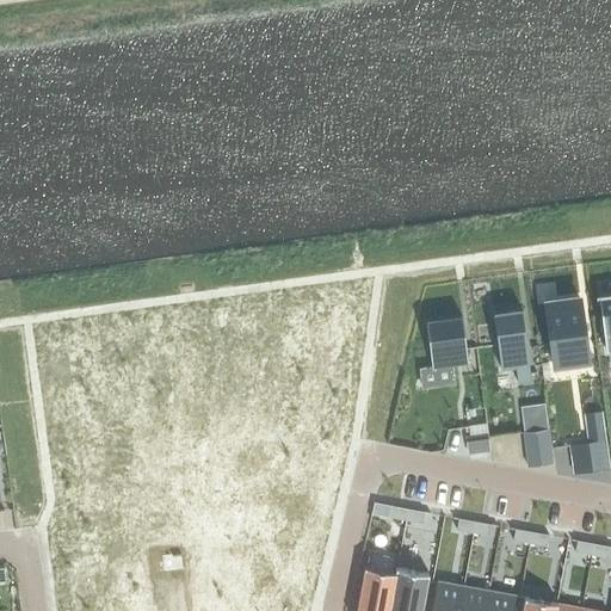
[(610,295),(598,297),(599,301),(604,343),(605,350),(610,349),(610,295)]
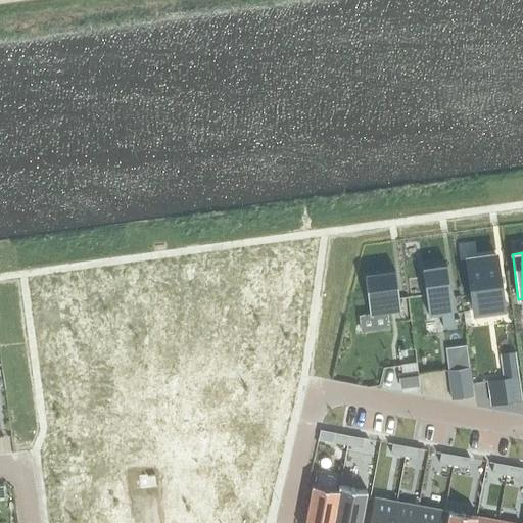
[(496,254),(466,256),(466,259),(473,311),(473,316),(504,312),(504,306),(496,256),(496,254)]
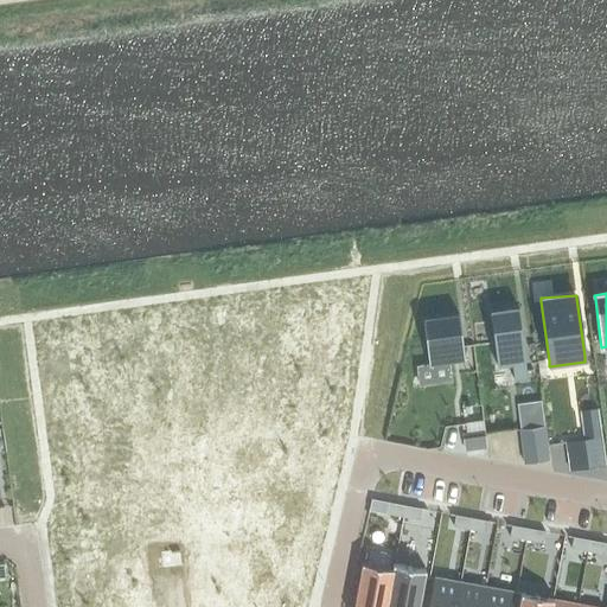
[(513,364),(516,381),(530,378),(519,306),(492,310),(499,366),(513,364)]
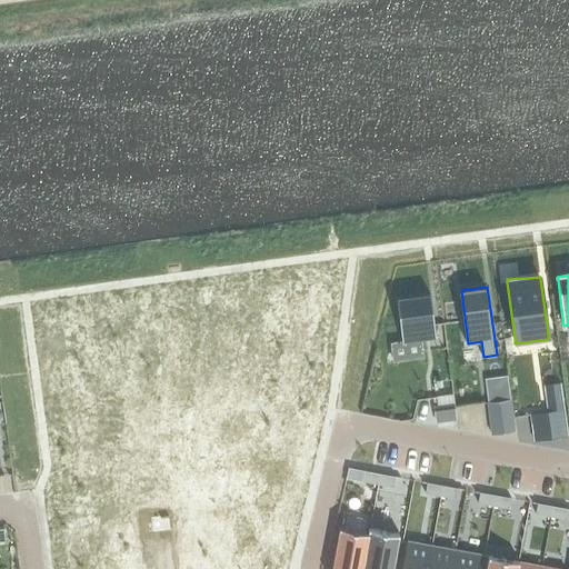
[(402,342),(436,338),(430,295),(396,299),(402,342)]
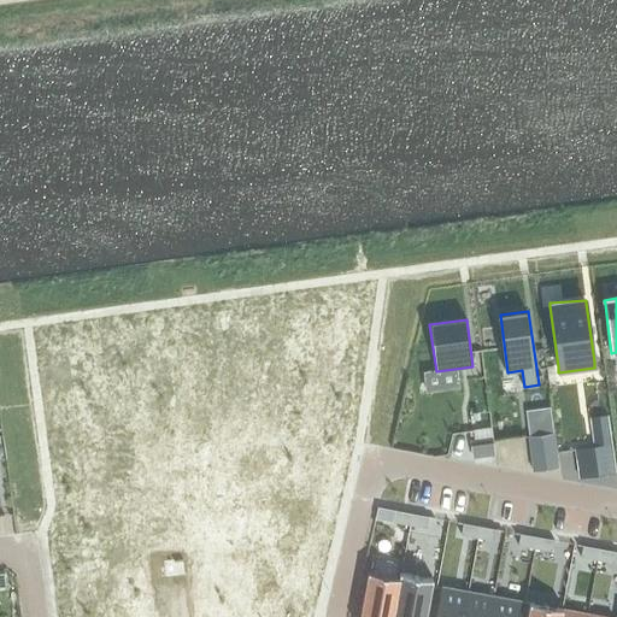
[(557,468),(553,433),(529,436),(533,470),(557,468)]
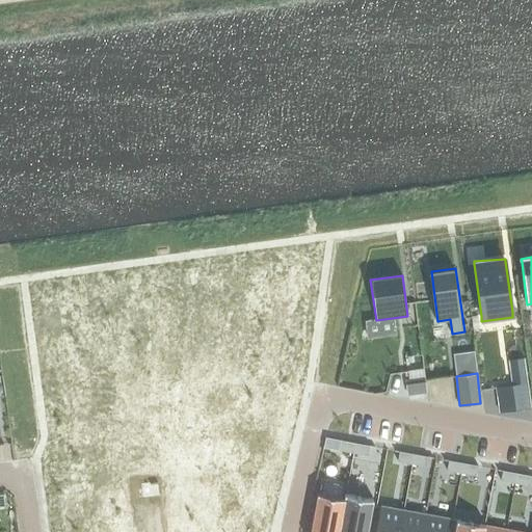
[(408,395),(426,392),(424,378),(406,380),(408,395)]
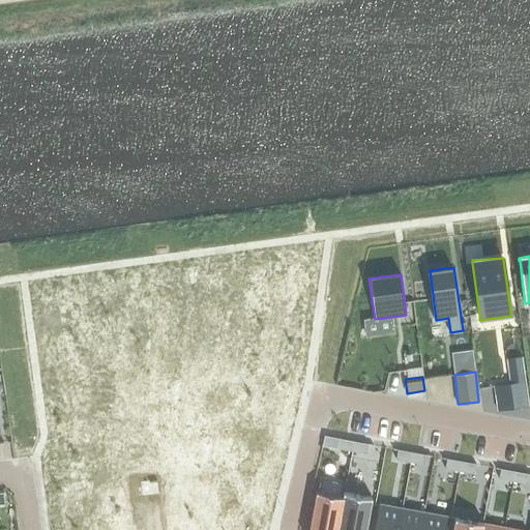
[(525,381),(509,383),(512,409),(529,407),(525,381)]
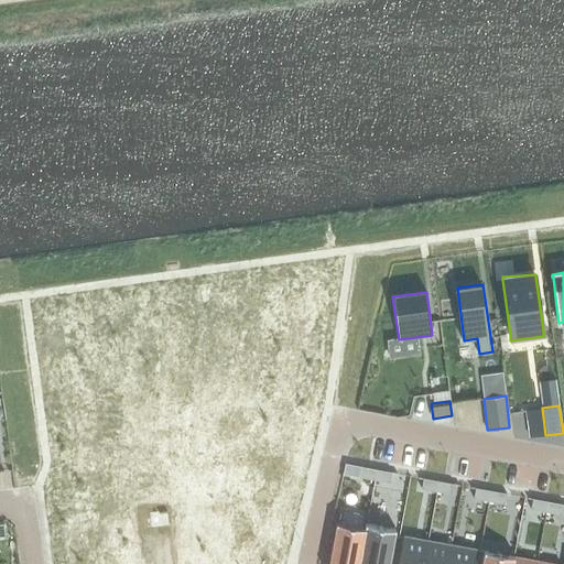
[(345,464),(343,475),(375,480),(377,469),(345,464)]
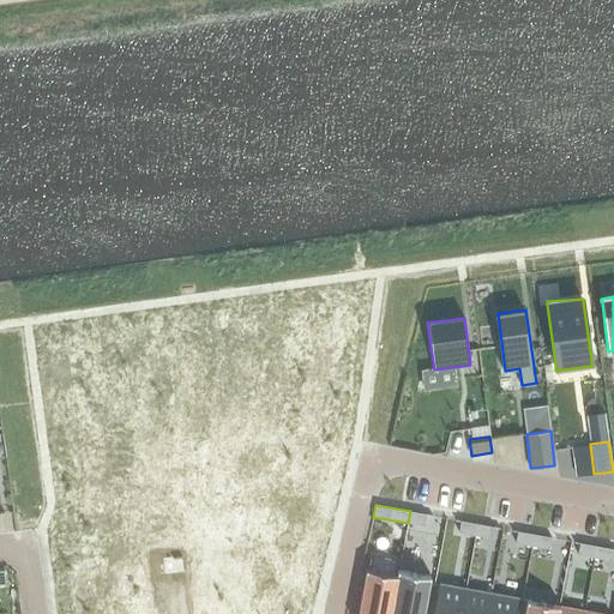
[(410,511),(408,523),(425,527),(427,515),(410,511)]
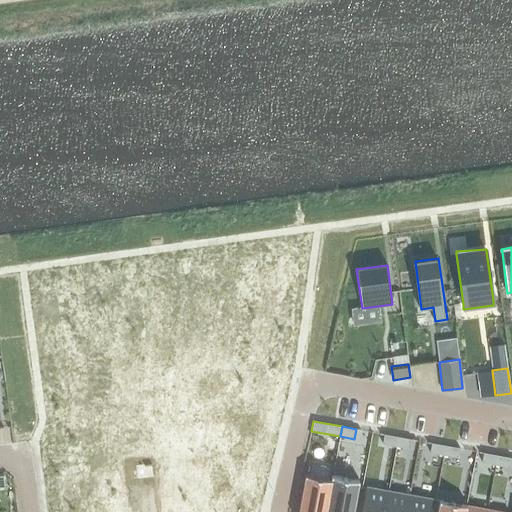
[(384,434),(382,444),(396,447),(398,437),(384,434)]
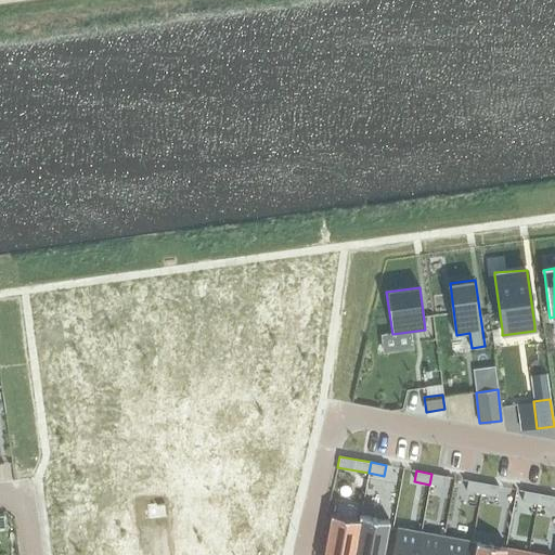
[(431,474),(429,485),(444,487),(447,476),(431,474)]
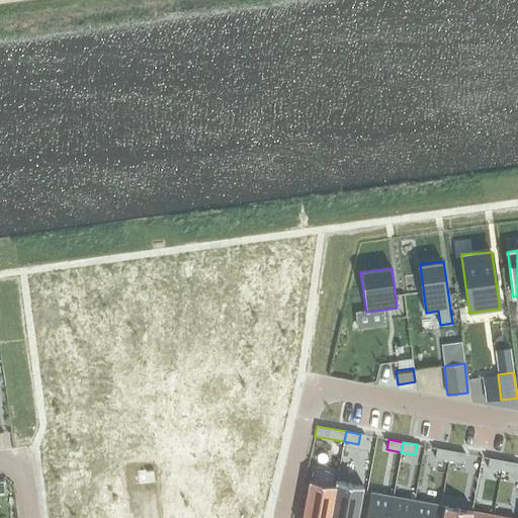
[(436,448),(435,458),(449,460),(450,450),(436,448)]
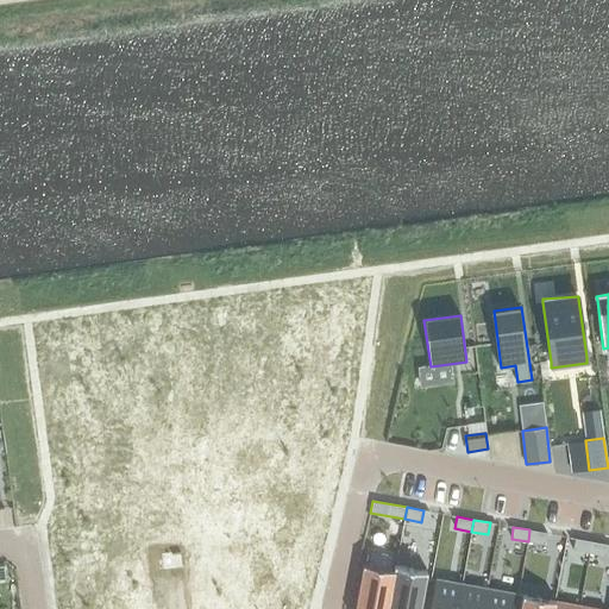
[(529,529),(528,541),(545,545),(547,533),(529,529)]
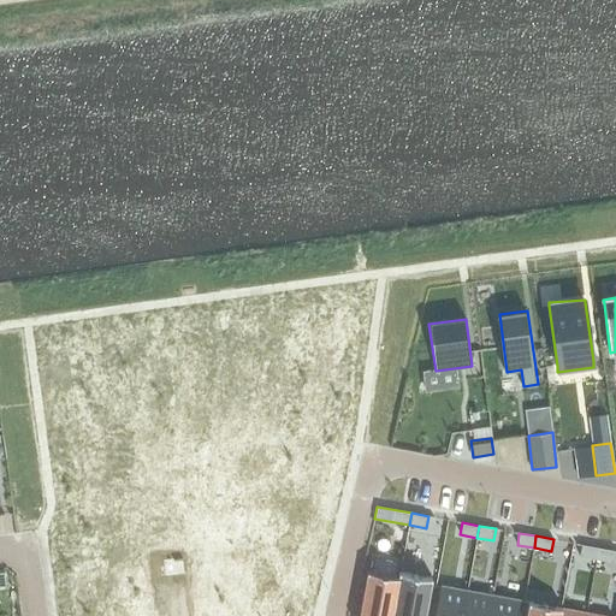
[(581,545),(579,557),(597,560),(599,548),(581,545)]
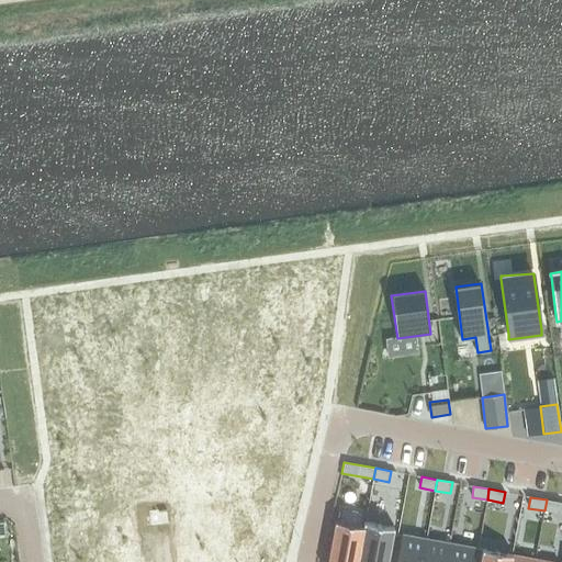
[(547,499),(544,510),(559,514),(561,503),(547,499)]
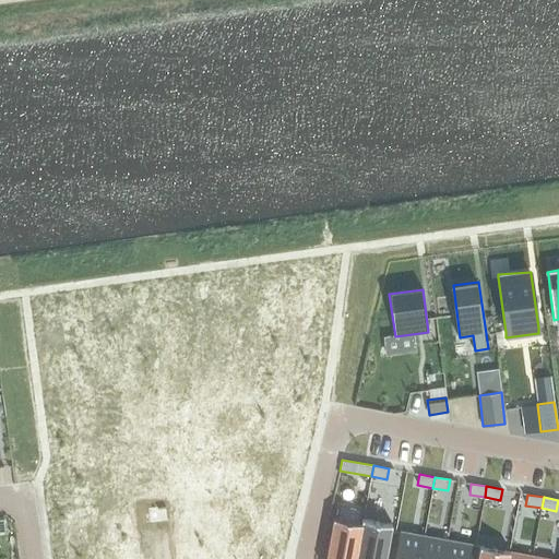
[(333,519),(325,558),(355,558),(363,520),(363,519),(361,523),(359,523),(361,510),(340,506),(337,519),(333,519)]
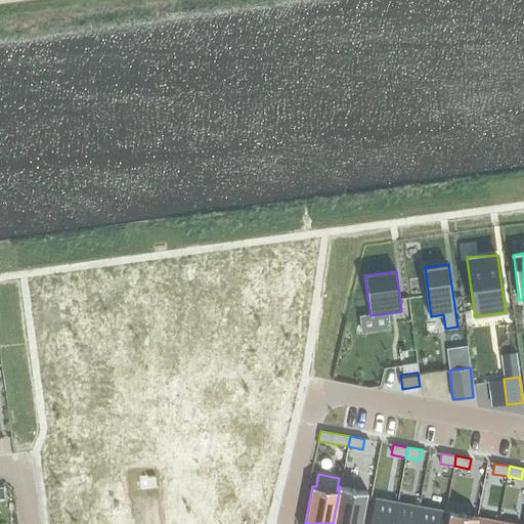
[(340,487),(333,523),(361,523),(367,492),(340,487)]
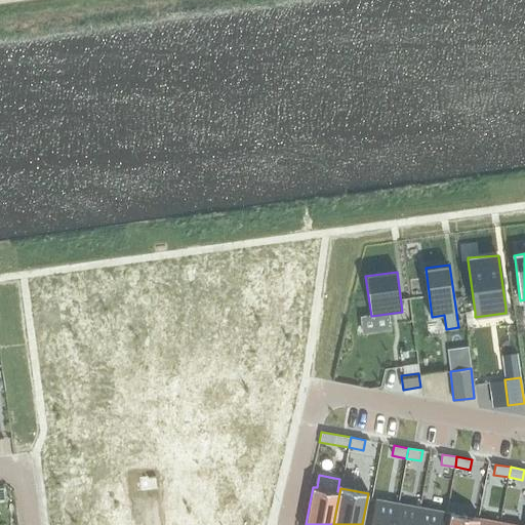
[(375,499),(370,524),(394,524),(398,503),(375,499)]
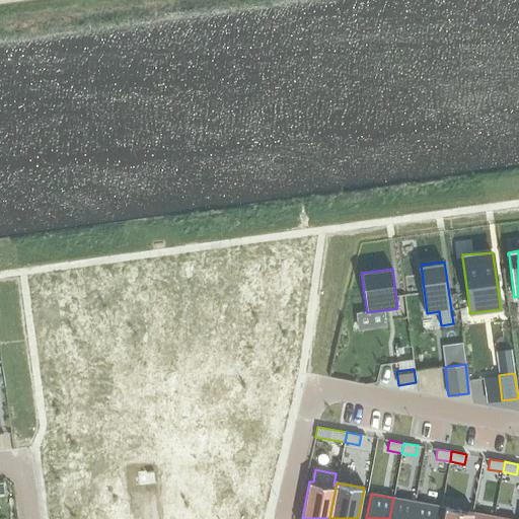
[(393,498),(389,518),(412,518),(415,502),(393,498)]
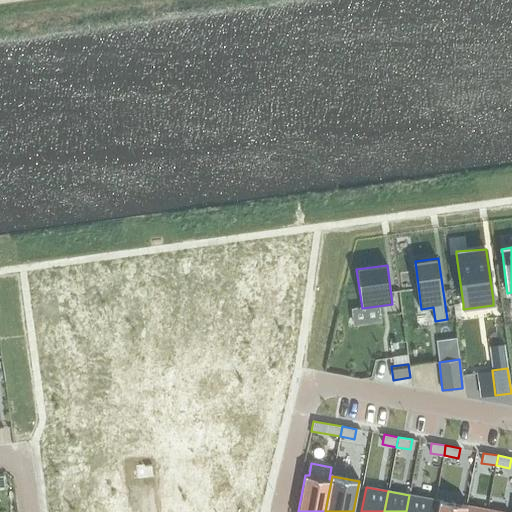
[(409,495),(406,511),(429,511),(432,499),(409,495)]
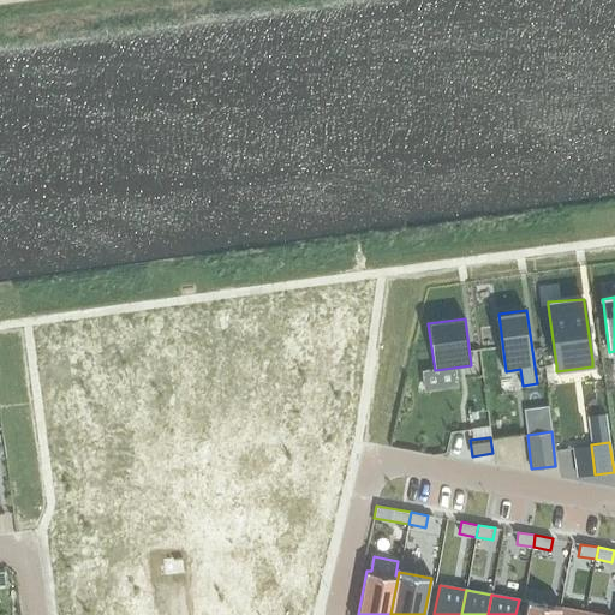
[(527,601),(525,614),(557,614),(560,607),(527,601)]
